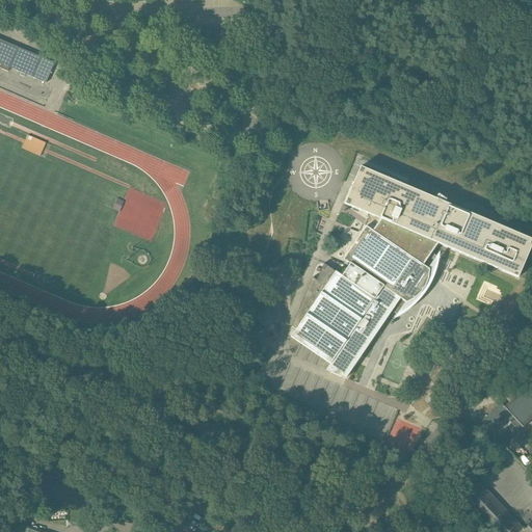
[(0,64),(46,83),(54,60),(0,38),(0,64)]
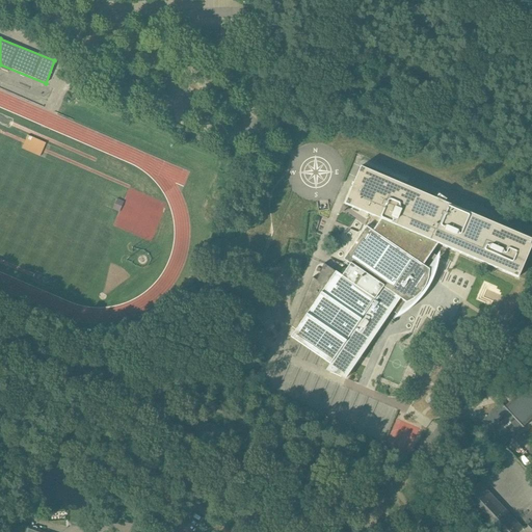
[(85,84),(76,80),(73,85),(83,89),(85,84)]
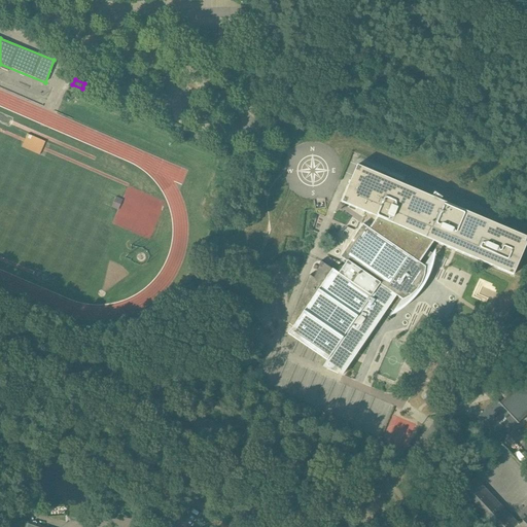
[(39,154),(44,140),(26,133),(21,146),(39,154)]
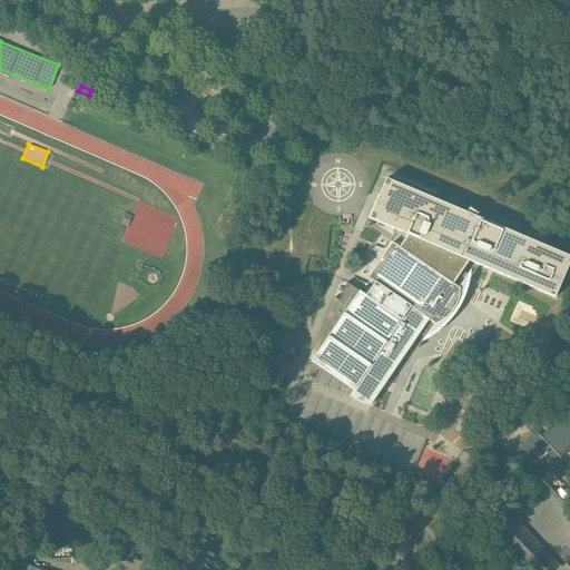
[(467,213),(386,178),(369,218),(408,235),(399,247),(392,243),(367,278),(374,283),(366,295),(346,283),(338,301),(335,297),(313,350),(316,352),(311,361),(353,390),(349,396),(370,406),(419,333),(425,337),(434,324),(435,324),(443,320),(450,314),(455,306),(459,298),(460,288),(459,288),(468,274),(462,271),(469,261),(554,297),(569,261),(569,256),(477,217),(479,214),(470,207),(467,213)]
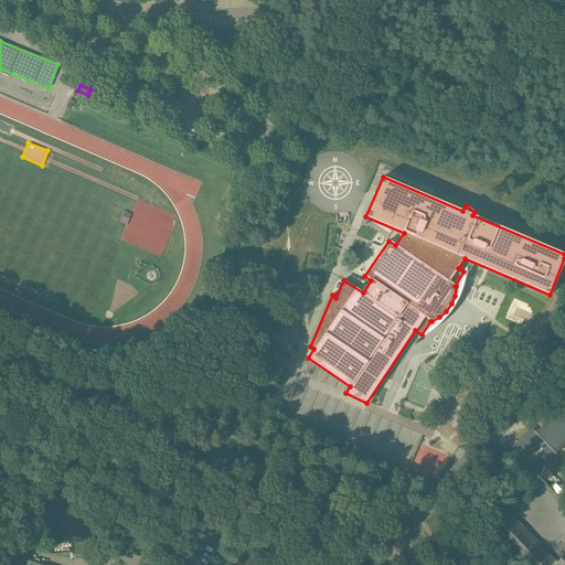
[(564,403),(535,432),(532,428),(511,447),(535,472),(555,454),(556,454),(555,452),(564,443),(564,403)]
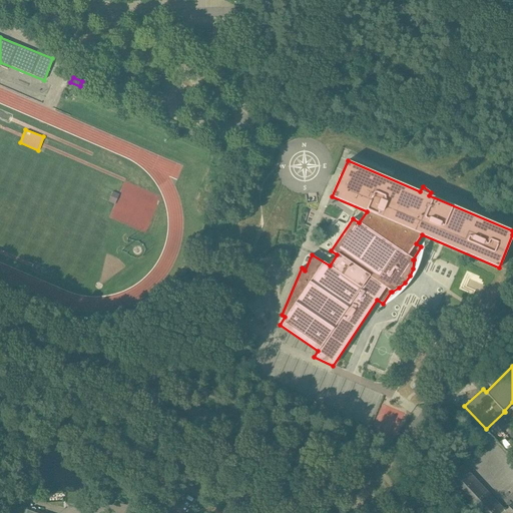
[(512,512),(512,501),(504,510),(462,465),(448,478),(481,512),(512,512)]
